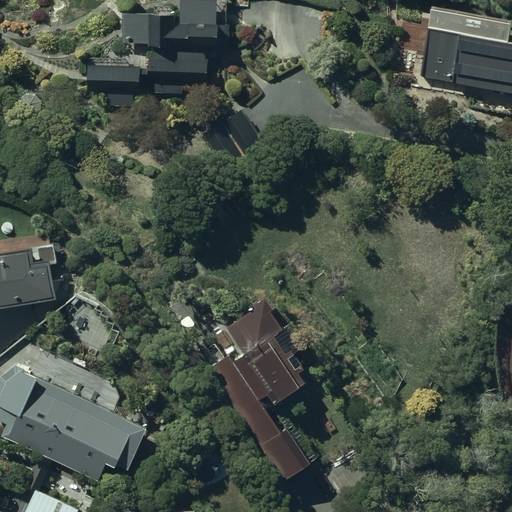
[(168,0),(168,8),(120,6),(119,42),(137,42),(136,59),(83,58),(82,89),(106,90),(106,103),(135,104),(135,87),(181,89),(181,79),(206,79),(206,52),(218,47),(219,0),(168,0)]
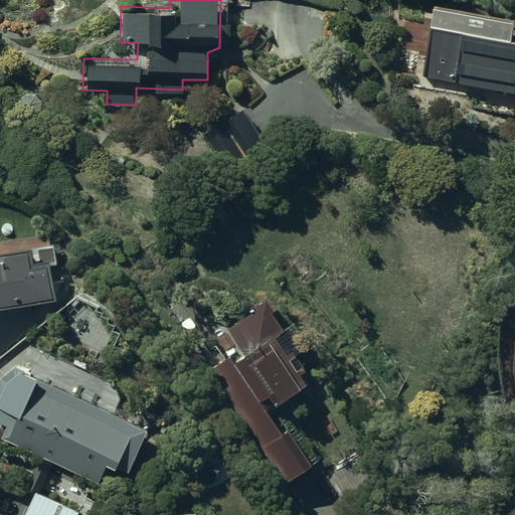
[(514,31),(419,16),(407,87),(514,104),(514,31)]
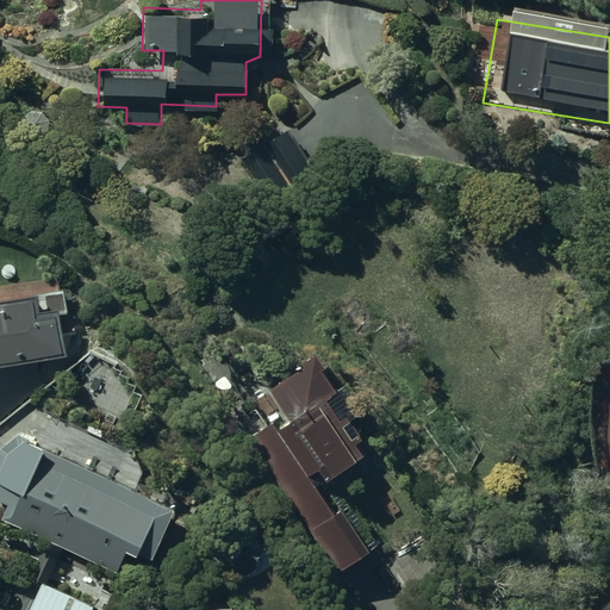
[(319,178),(287,132),(247,161),(278,206),(319,178)]
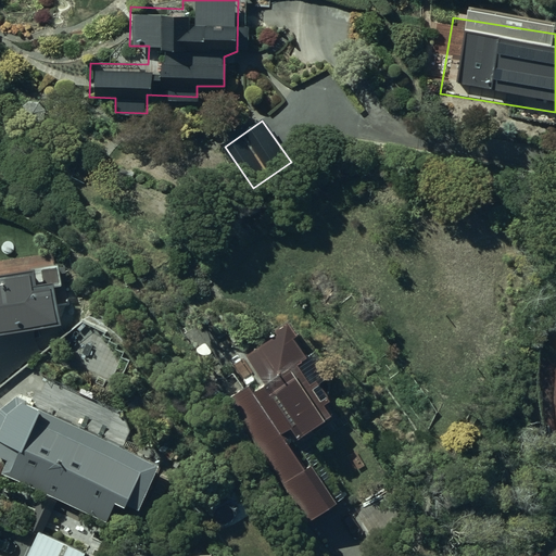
[(0,267),(0,327),(63,317),(57,278),(38,281),(35,262),(0,267)]
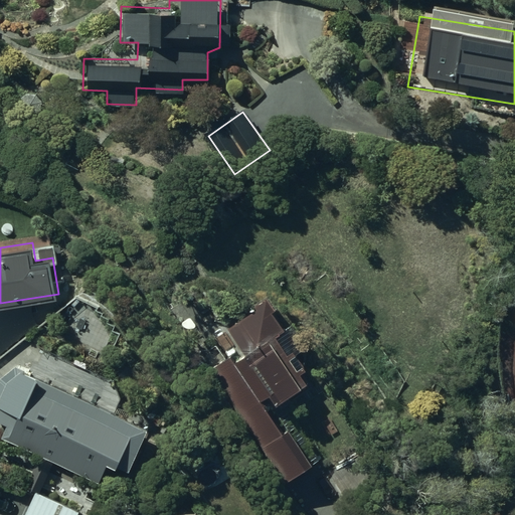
[(279,483),(310,464),(275,407),(308,385),(276,335),(285,330),(273,311),(278,308),(266,291),(249,301),(253,308),(228,324),(243,348),(207,371),(279,483)]
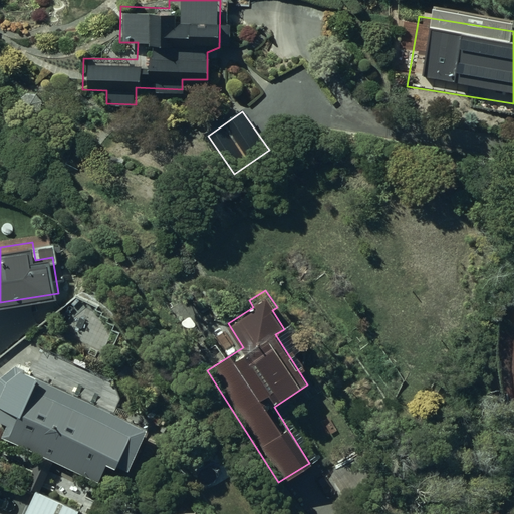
[(150,424),(22,370),(9,379),(0,400),(0,424),(5,427),(0,438),(0,439),(99,482),(110,456),(132,465),(150,424)]
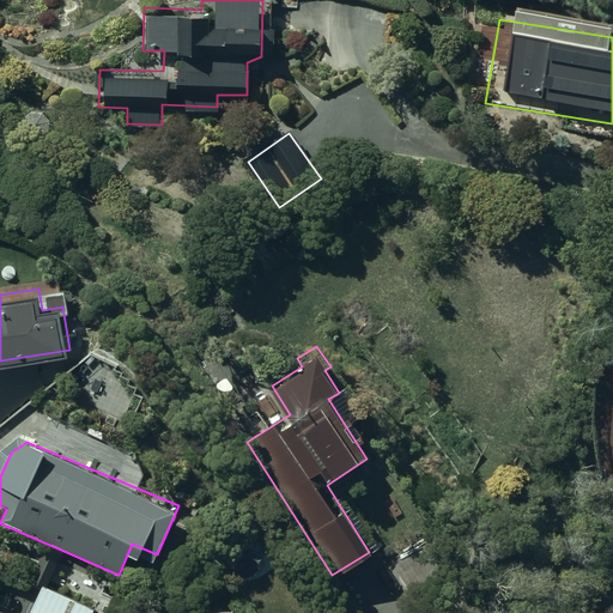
[(91,612),(93,608),(42,584),(28,612),(91,612)]
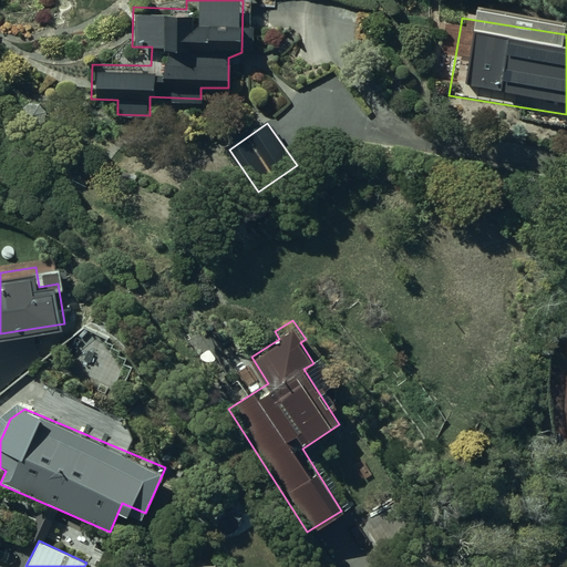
[(210,566),(197,556),(188,566),(210,566)]
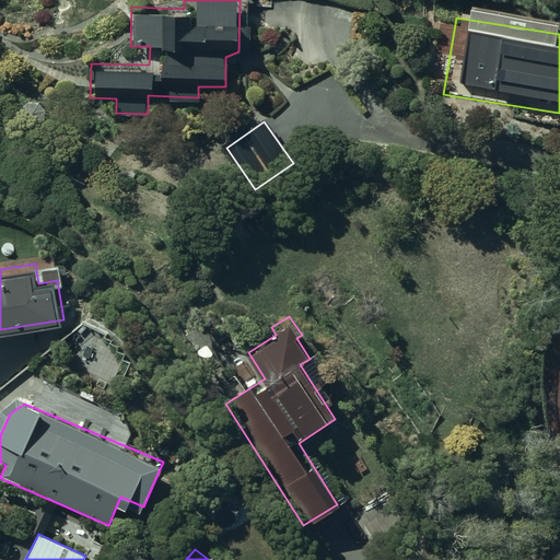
All buildings are outlined.
